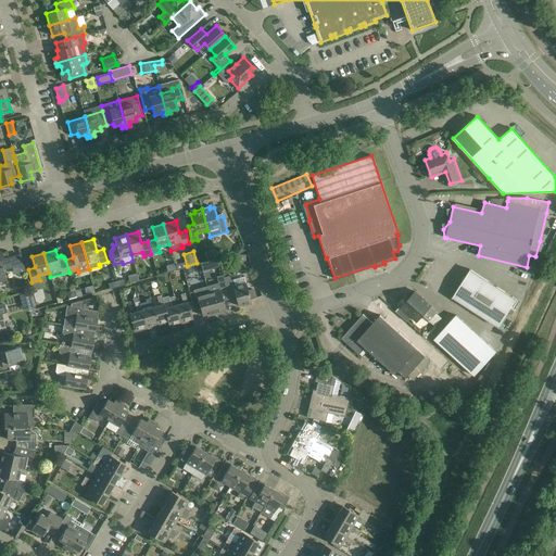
[(25,270),(21,255),(9,258),(9,256),(0,258),(0,280),(5,279),(3,269),(12,267),(22,267),(23,272),(25,270)]
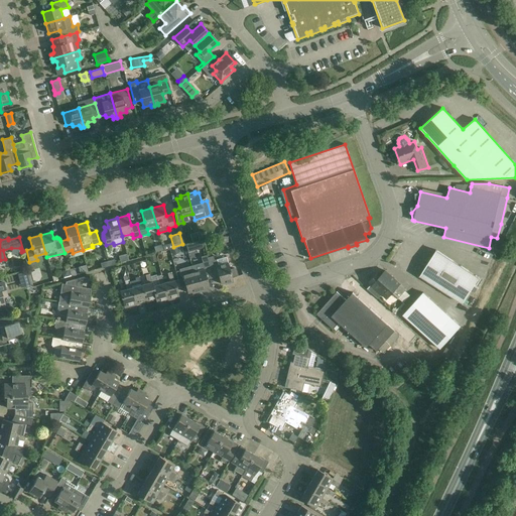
[(203,241),(186,245),(187,252),(205,247),(203,241)]
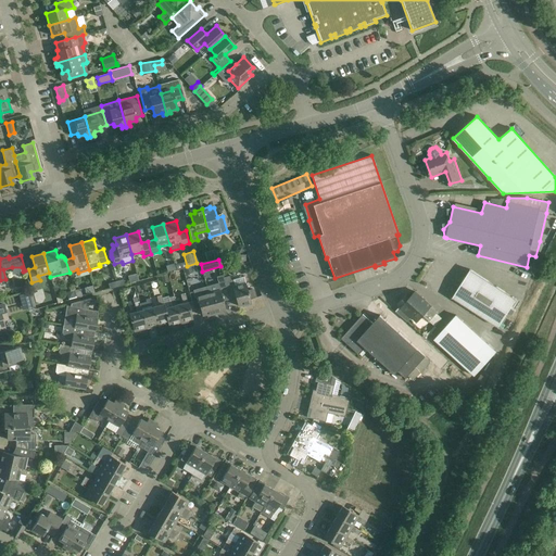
[(517,299),(480,275),(470,269),(453,298),(498,327),(517,299)]
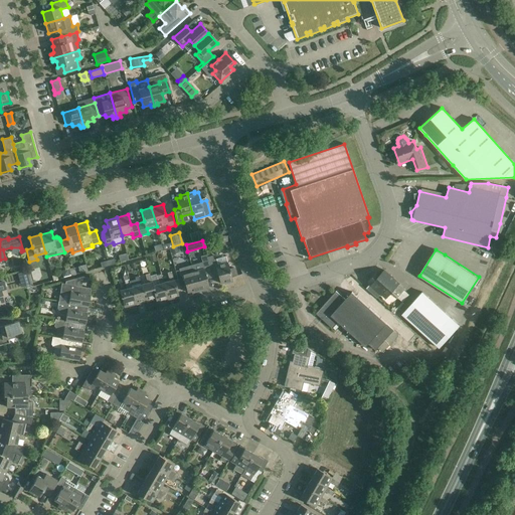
[(207,261),(211,276),(217,274),(220,283),(224,282),(224,284),(232,282),(225,255),(214,260),(212,255),(207,256),(207,261)]
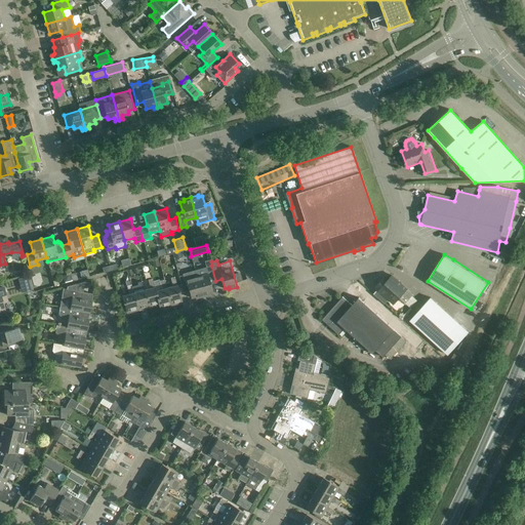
[(195,272),(202,296),(209,294),(209,293),(213,292),(210,282),(215,281),(211,266),(195,271),(195,272)]
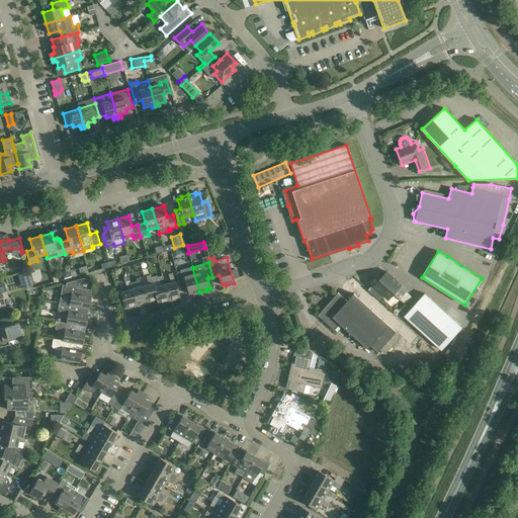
[(199,292),(192,268),(182,271),(188,293),(192,292),(192,294),(199,292)]
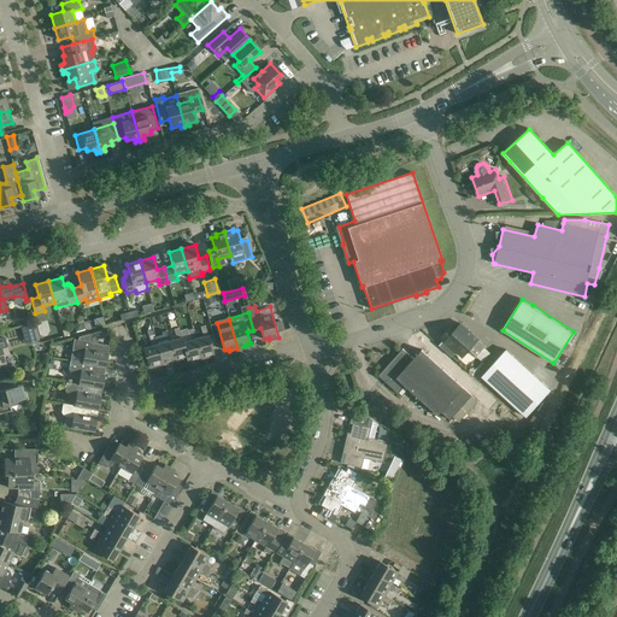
[(23,342),(37,340),(34,323),(19,325),(23,342)]
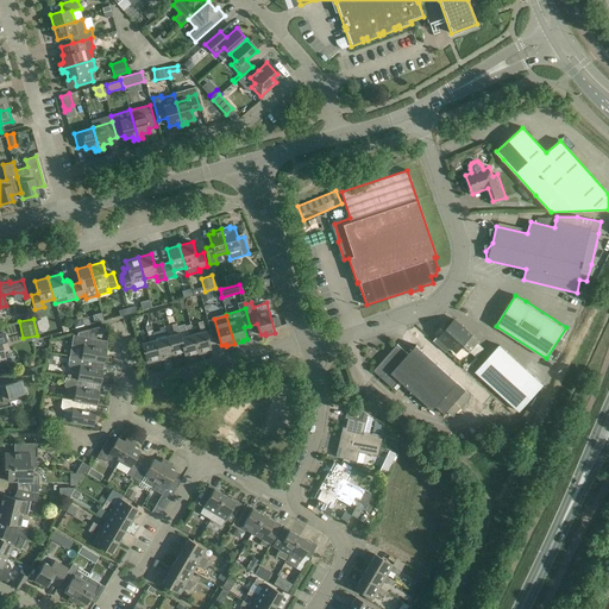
[(457,352),(464,346),(470,352),(479,341),(462,326),(460,327),(454,320),(456,320),(454,319),(451,324),(447,327),(444,324),(435,333),(457,352)]
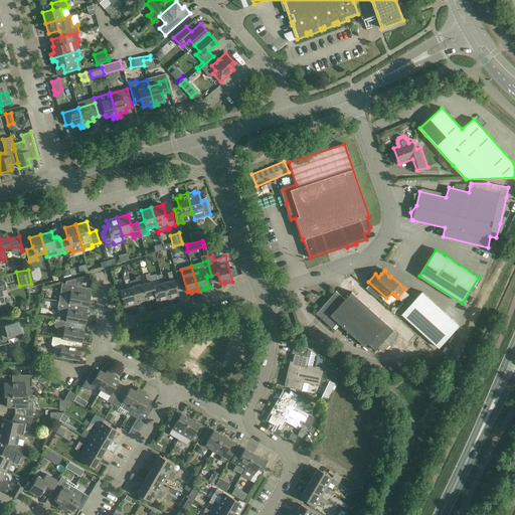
[(163,283),(167,300),(178,297),(173,280),(171,272),(167,273),(169,281),(163,283)]
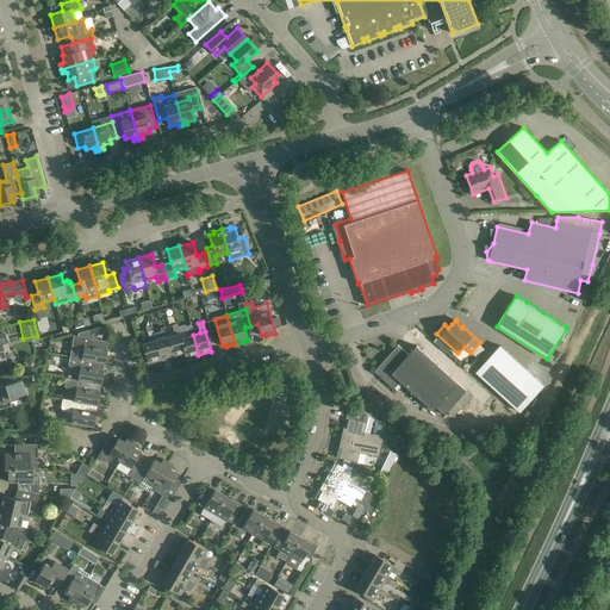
[(173,356),(185,353),(180,337),(176,323),(172,324),(174,335),(167,337),(173,356)]
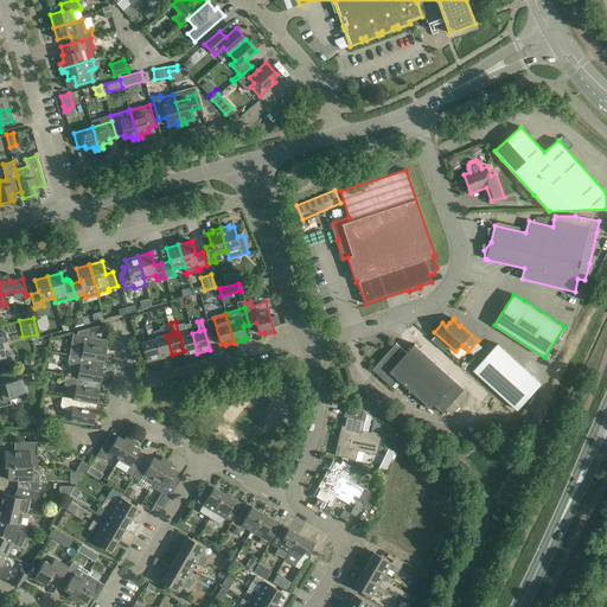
[(197,353),(192,333),(190,323),(184,324),(187,334),(179,336),(184,351),(185,356),(197,353)]
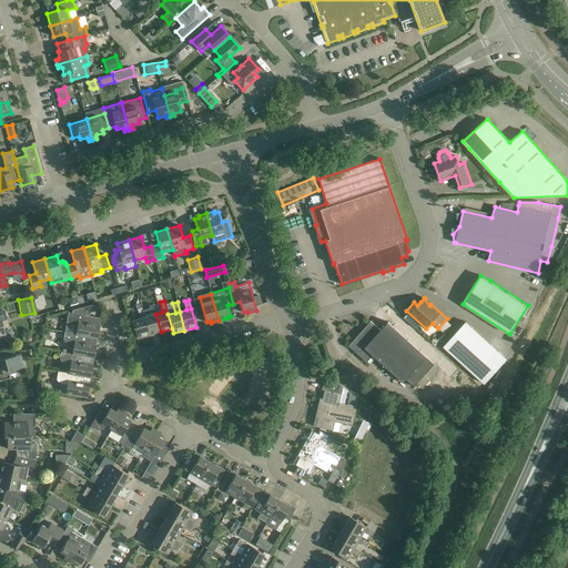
[(75,334),(93,337),(98,337),(101,317),(89,315),(91,304),(72,310),(72,313),(68,312),(67,321),(69,323),(77,325),(75,334)]
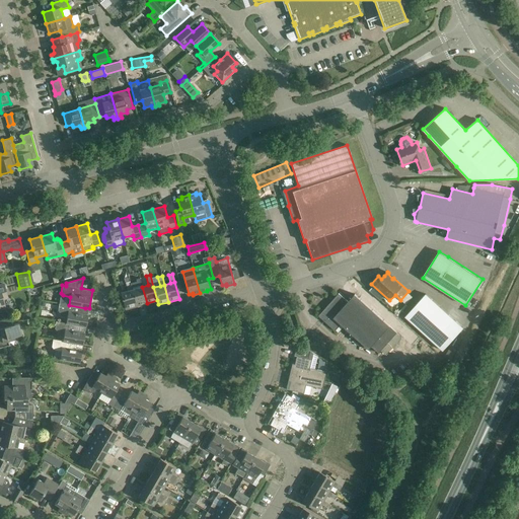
[(136,306),(147,303),(142,287),(140,278),(136,279),(136,281),(130,283),(136,306)]
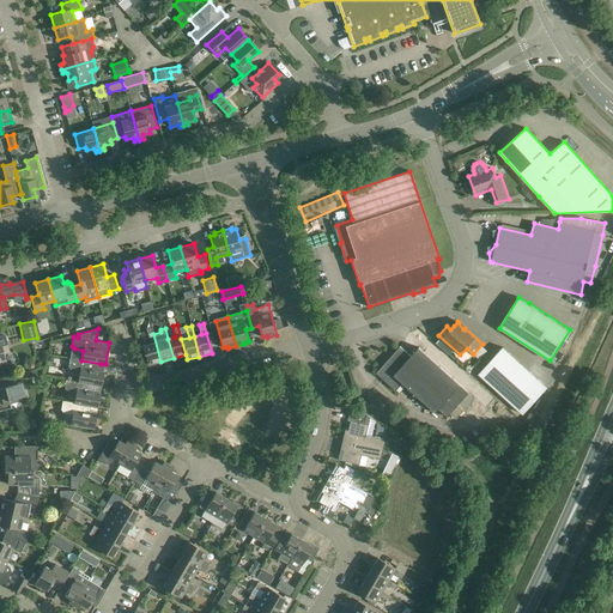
[(161,362),(153,334),(152,332),(147,333),(151,343),(143,345),(147,365),(161,362)]
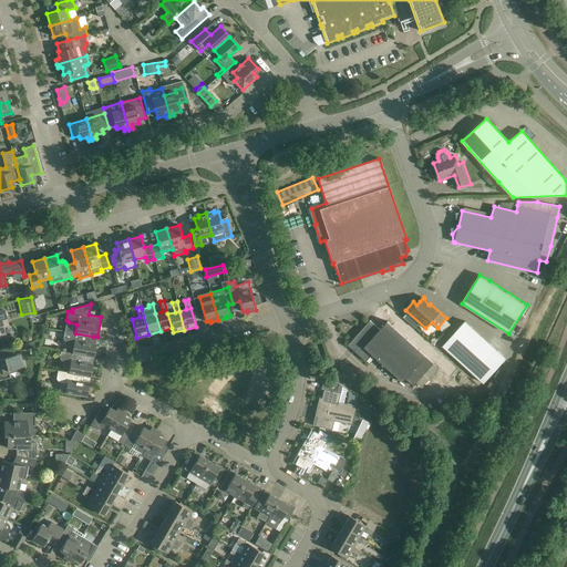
[(434,363),(393,326),(388,321),(380,330),(370,320),(348,344),(367,361),(373,354),(403,381),(406,378),(414,385),(434,363)]
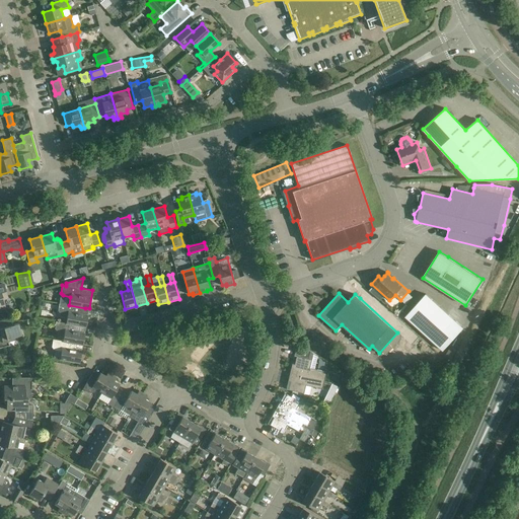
[(463,327),(433,301),(426,294),(405,316),(443,351),(463,327)]
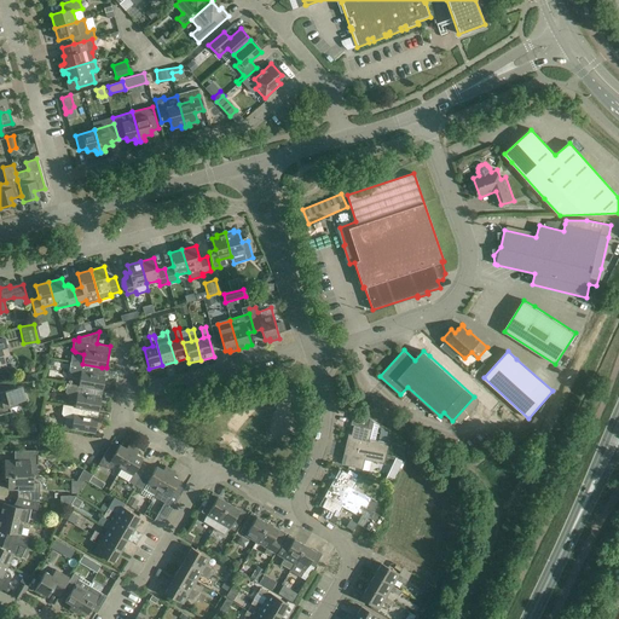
[(102,368),(82,364),(70,362),(69,370),(71,374),(80,375),(79,386),(98,388),(103,389),(105,375),(106,368),(102,368)]
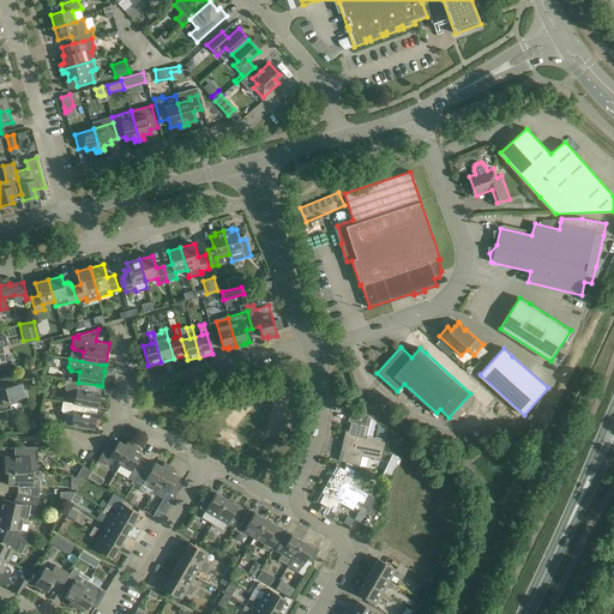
[(10,403),(18,401),(17,398),(25,396),(22,383),(16,384),(13,375),(0,379),(0,393),(1,398),(0,398),(0,411),(11,409),(10,403)]
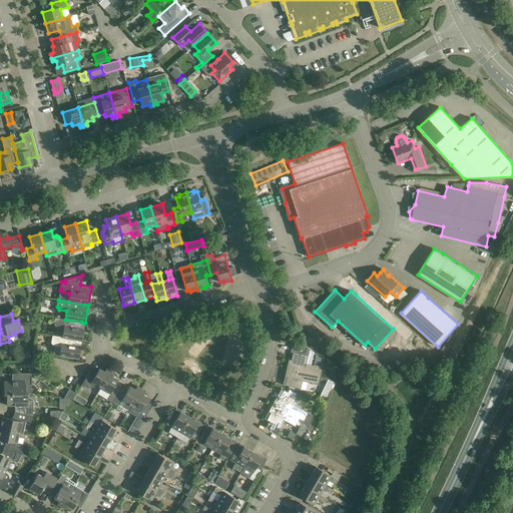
[(62,337),(78,340),(81,341),(83,329),(80,329),(81,322),(65,320),(55,318),(54,325),(56,328),(63,329),(62,337)]
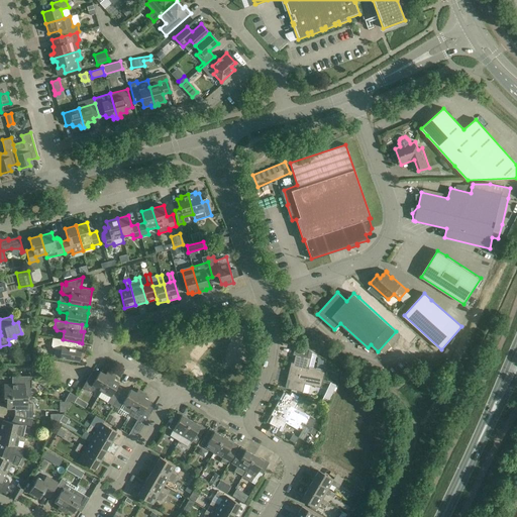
[(79,342),(63,339),(53,338),(52,345),(54,348),(61,349),(60,357),(79,362),(82,343),(79,342)]
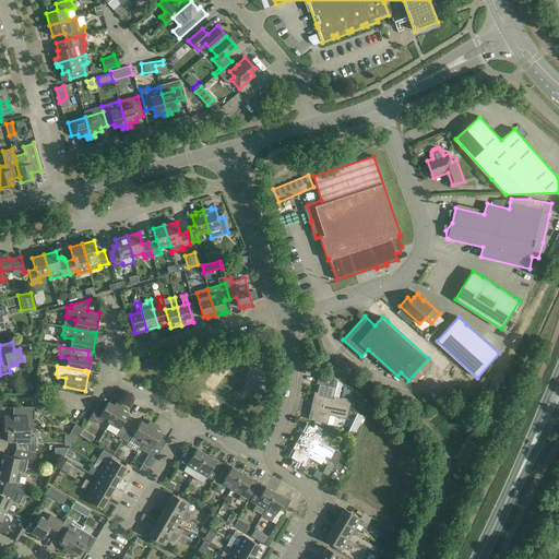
[(312,401),(349,409),(352,401),(339,397),(342,383),(333,378),(318,375),(317,382),(319,383),(317,392),(314,392),(312,401)]
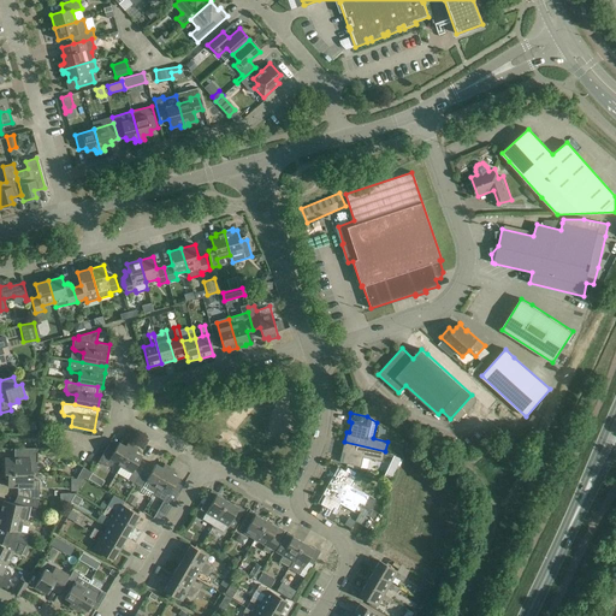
[(114,462),(120,466),(132,445),(128,442),(125,446),(119,442),(114,449),(107,445),(98,462),(105,466),(106,465),(106,466),(110,466),(112,465),(113,465),(114,462)]
